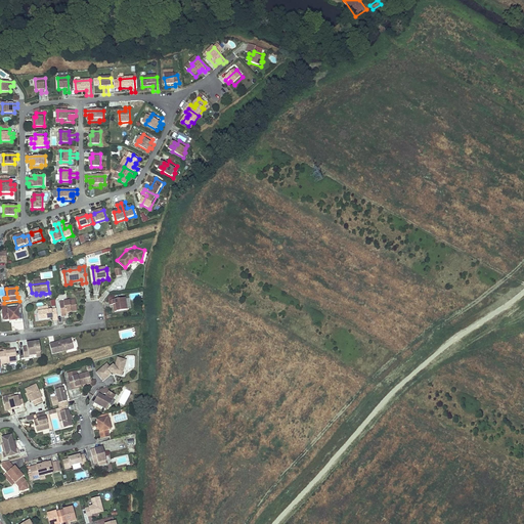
[(126,299),(111,301),(112,305),(114,305),(116,305),(117,313),(128,312),(126,299)]
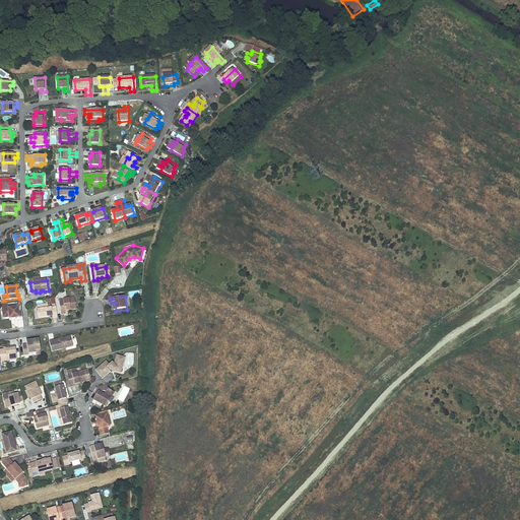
[(76,298),(60,300),(62,315),(67,314),(66,312),(66,311),(69,310),(78,309),(76,298)]
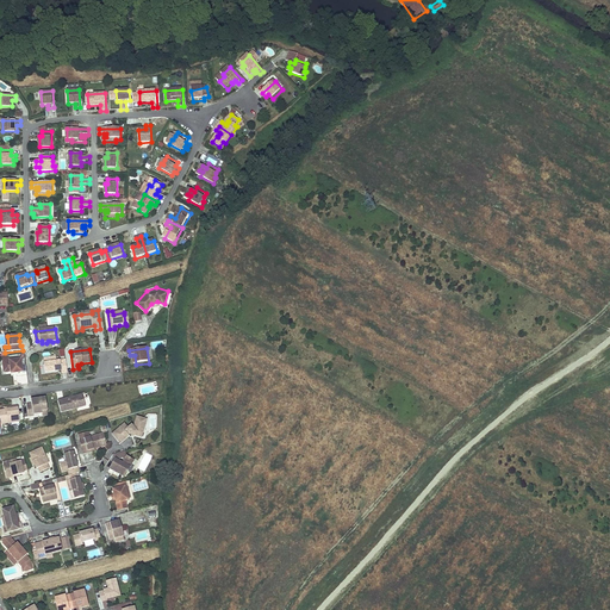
[(29,372),(26,359),(4,362),(5,373),(12,372),(17,372),(17,374),(29,372)]
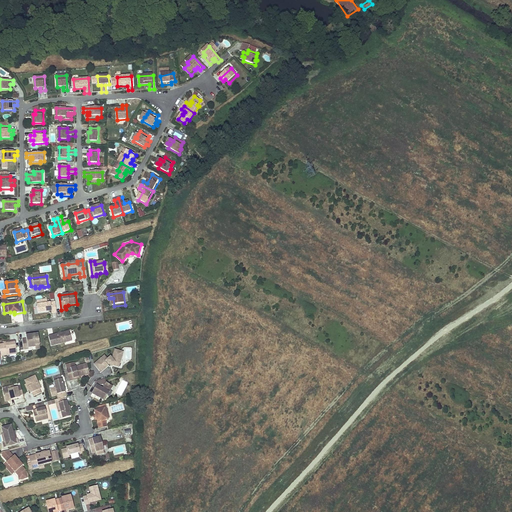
[(53,314),(58,313),(57,303),(38,305),(39,313),(50,312),(50,311),(52,310),(53,311),(53,314)]
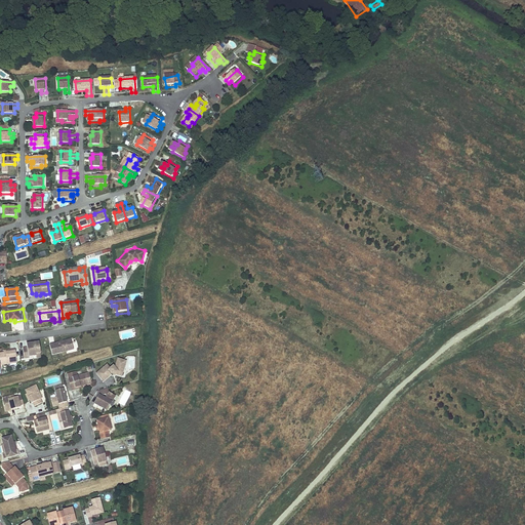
[(72,340),(56,345),(58,355),(75,351),(72,340)]
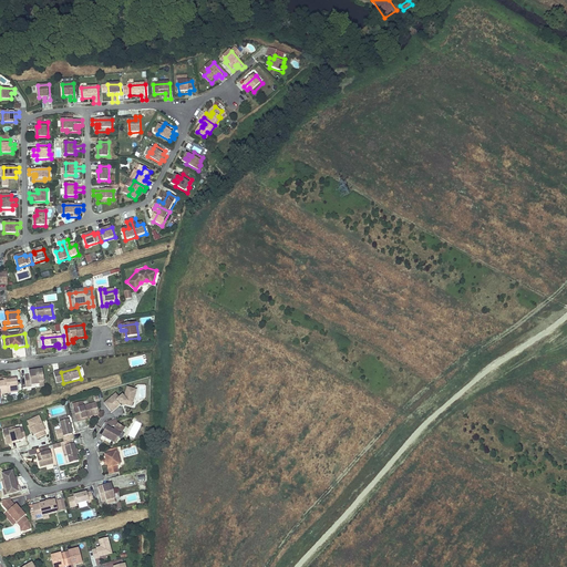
[(45,382),(43,371),(33,372),(33,374),(30,375),(30,377),(26,378),(28,388),(32,388),(32,387),(40,385),(40,383),(45,382)]
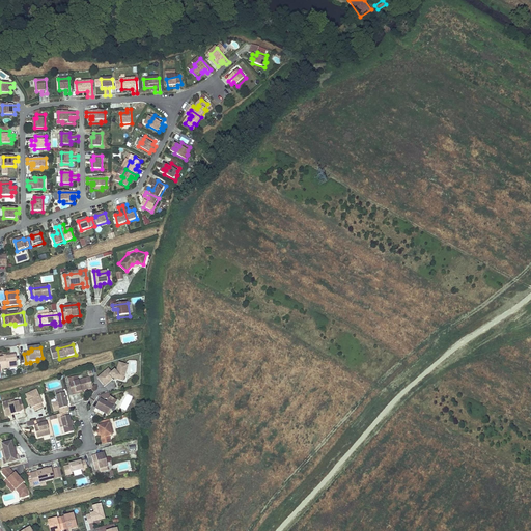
[(18,367),(16,355),(11,355),(11,357),(5,358),(0,358),(0,359),(1,370),(18,367)]
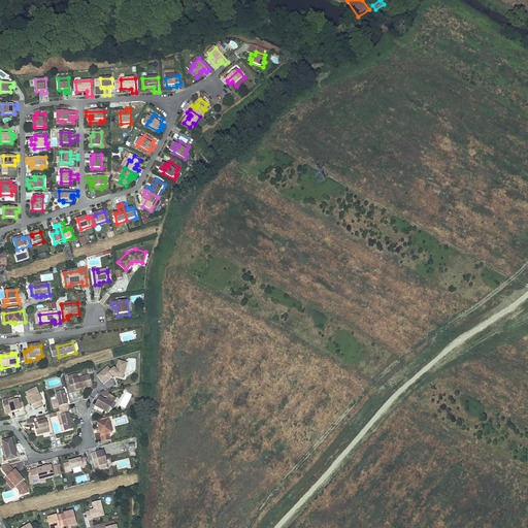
[(96,374),(104,385),(114,376),(123,378),(127,362),(118,359),(116,367),(113,366),(110,368),(107,365),(96,374)]
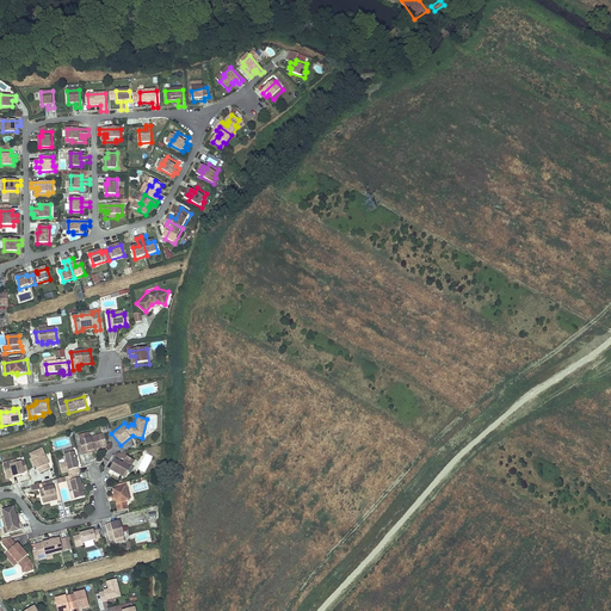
[(80,442),(84,455),(88,454),(88,451),(96,450),(106,446),(104,436),(90,439),(80,442)]
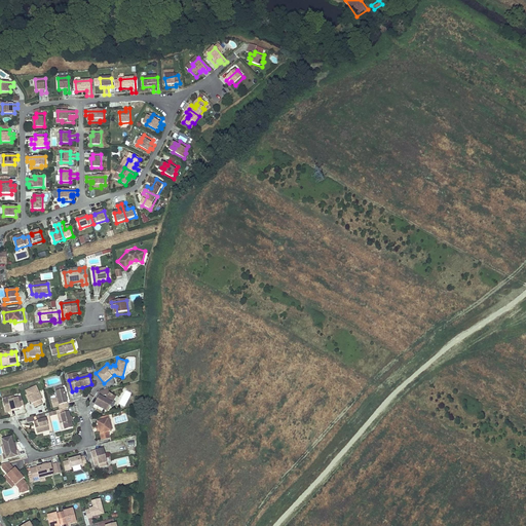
[(37,387),(26,391),(28,396),(31,402),(32,405),(34,404),(35,408),(43,405),(41,401),(42,400),(37,387)]
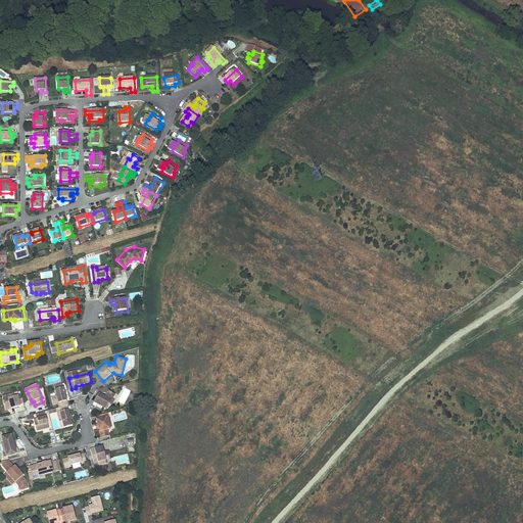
[(66,401),(65,399),(66,398),(63,388),(56,390),(57,396),(52,398),(55,410),(56,410),(57,410),(65,408),(68,407),(67,401),(66,401)]
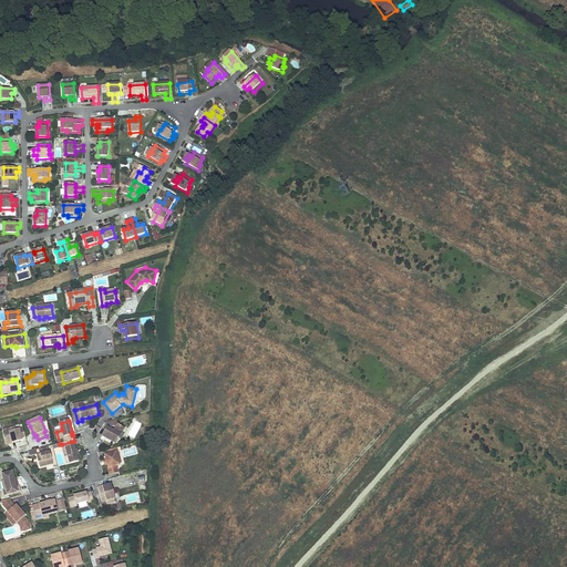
[(116,421),(106,423),(107,429),(102,437),(116,444),(123,432),(123,428),(117,425),(116,421)]
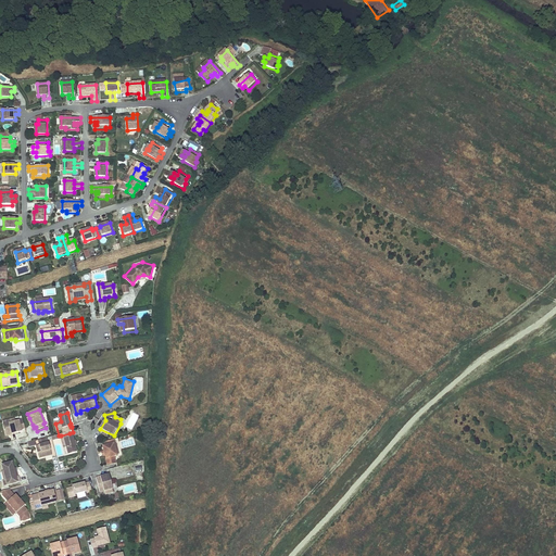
[(22,430),(26,429),(24,420),(16,422),(4,426),(3,426),(7,437),(13,434),(12,432),(15,432),(15,434),(23,432),(22,430)]
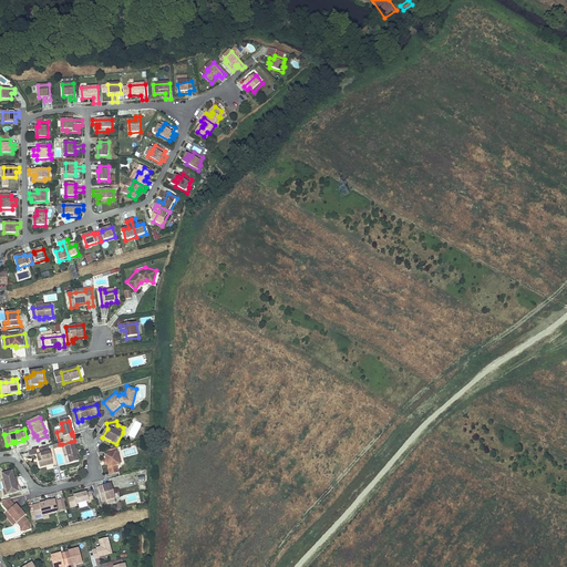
[(71,442),(62,444),(63,449),(65,447),(68,457),(65,457),(68,465),(79,462),(76,455),(75,451),(74,445),(72,445),(71,442)]
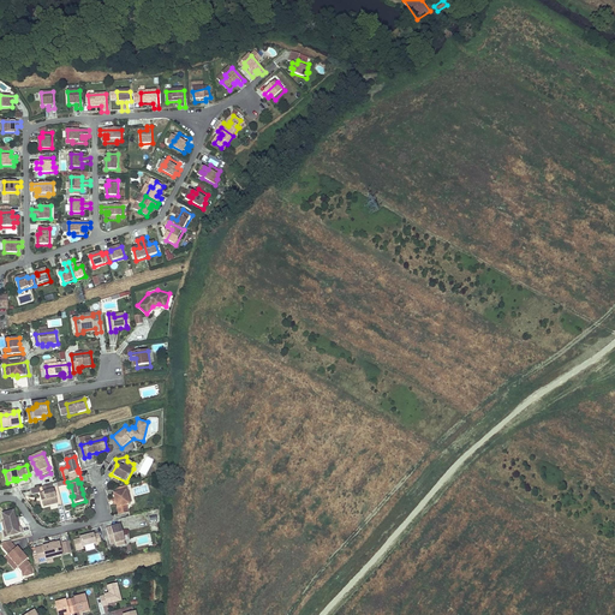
[(54,485),(45,488),(46,493),(48,500),(45,501),(46,507),(60,503),(54,485)]
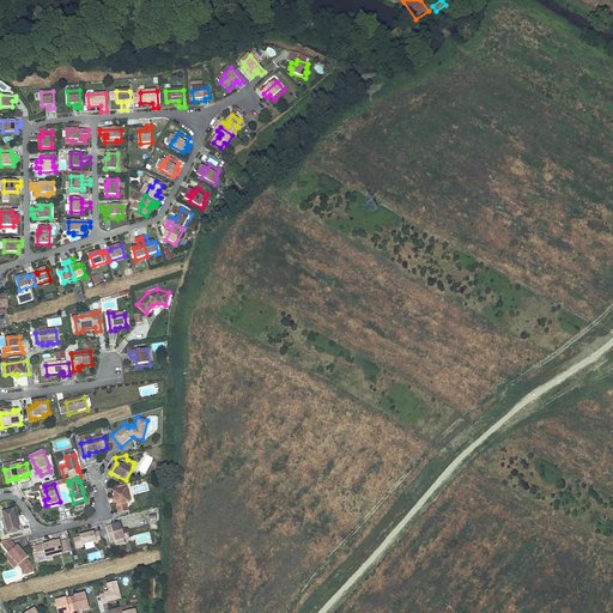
[(127,486),(115,489),(116,493),(114,493),(115,499),(116,503),(119,514),(128,511),(126,504),(128,503),(128,502),(127,497),(129,497),(127,486)]
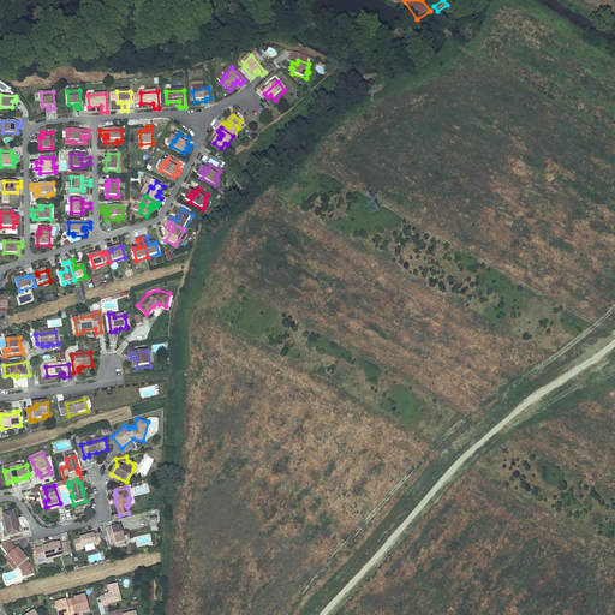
[(6,539),(23,535),(22,529),(19,529),(18,530),(16,519),(15,513),(3,515),(5,523),(7,532),(6,532),(5,533),(6,539)]
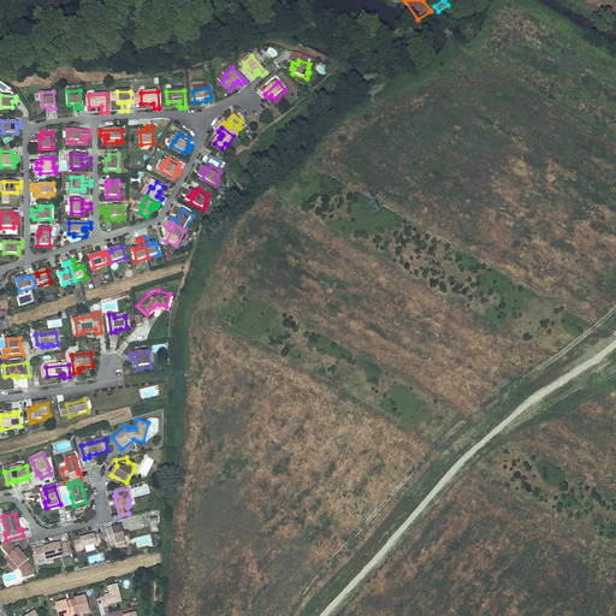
[(111,546),(125,543),(122,528),(112,531),(112,529),(107,531),(111,546)]
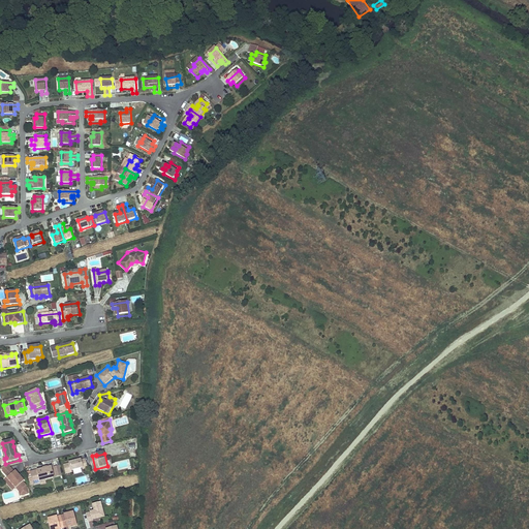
[(64,466),(66,474),(72,473),(71,471),(83,468),(84,470),(88,469),(86,460),(82,461),(69,464),(69,465),(64,466)]
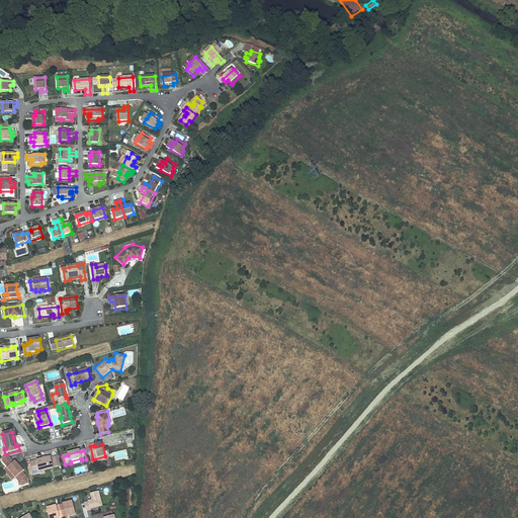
[(53,468),(51,461),(60,458),(59,455),(31,463),(34,476),(40,473),(39,471),(44,470),(53,468)]
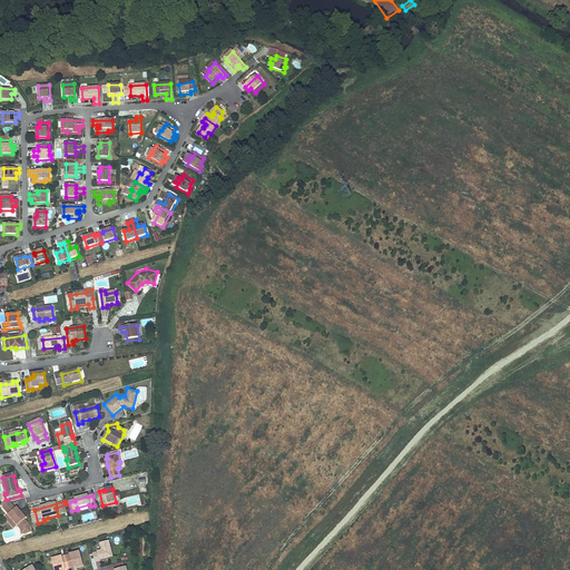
[(16,509),(10,503),(3,504),(3,509),(9,516),(8,517),(17,527),(19,526),(22,529),(21,531),(21,534),(31,532),(29,524),(26,520),(27,519),(22,514),(21,514),(19,513),(20,512),(17,508),(16,509)]
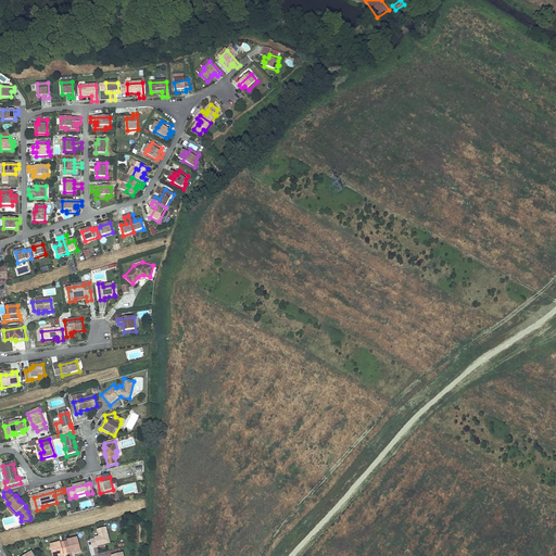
[(66,501),(64,492),(54,495),(57,503),(66,501)]
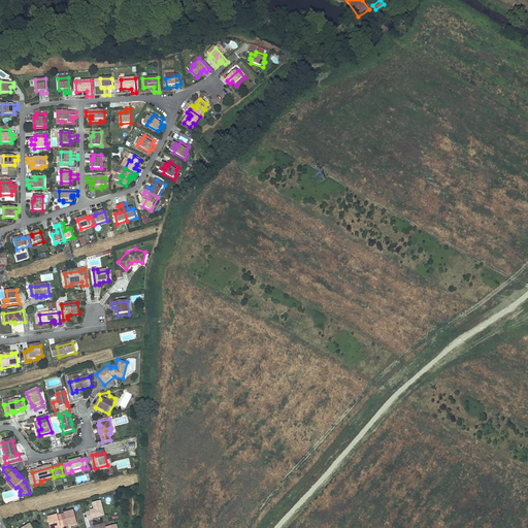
[(90,510),(86,512),(88,520),(93,519),(93,518),(98,517),(98,515),(100,515),(100,514),(102,513),(100,502),(93,504),(95,509),(95,512),(91,513),(90,510)]
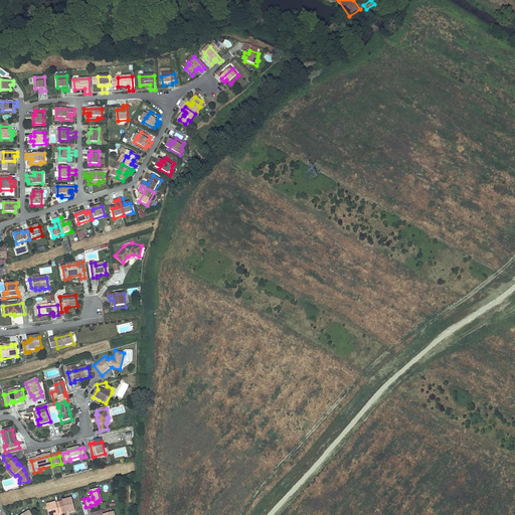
[(67,499),(59,501),(61,509),(66,508),(67,511),(69,510),(69,511),(74,510),(72,500),(67,502),(67,499)]
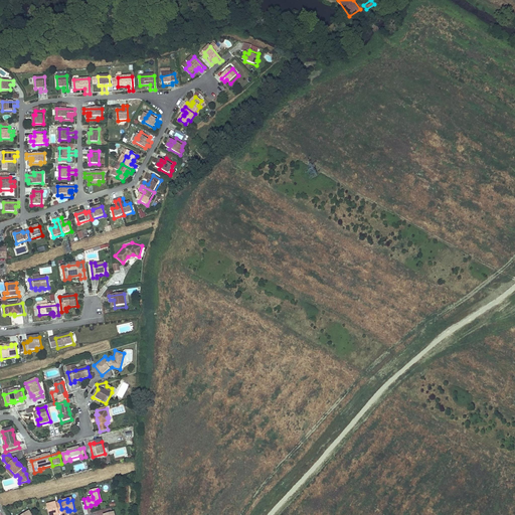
[(46,507),(48,514),(53,514),(56,514),(55,511),(61,509),(59,501),(50,504),(51,506),(46,507)]
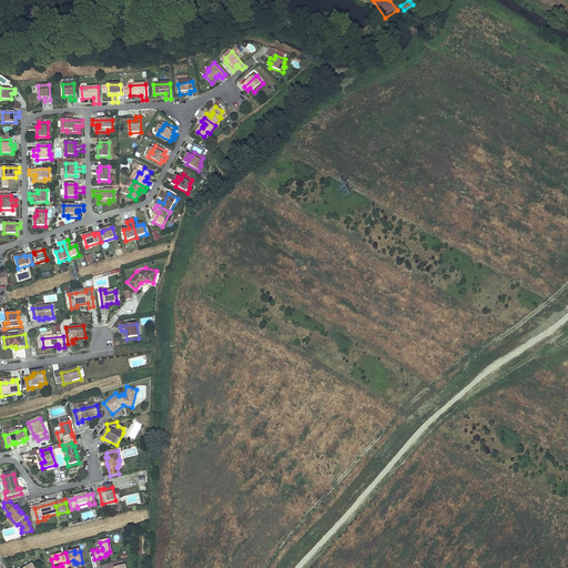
All buildings are outlined.
